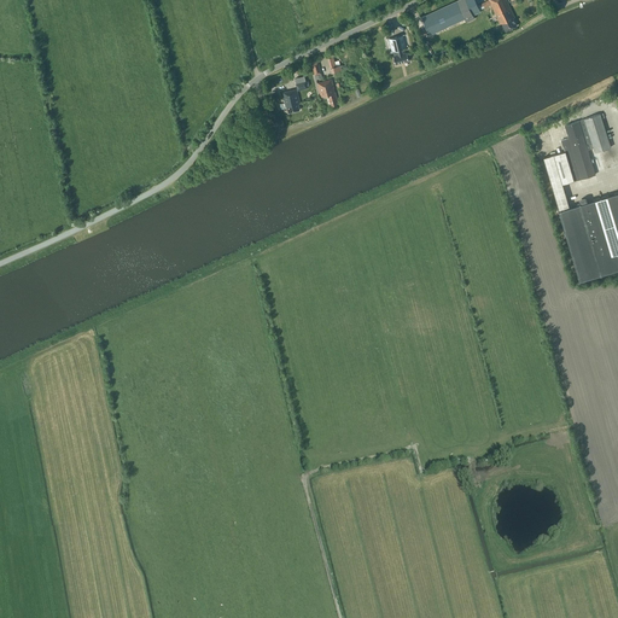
[(421,17),(430,34),(458,22),(456,18),(464,15),(467,21),(474,18),(471,12),(477,10),(474,4),(471,6),(467,0),(459,0),(450,5),(421,17)]
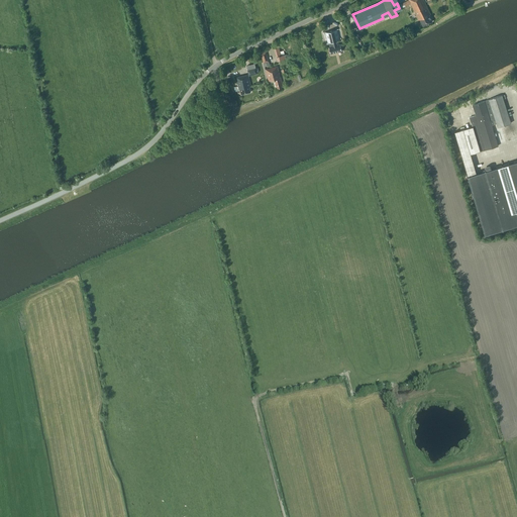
[(432,21),(429,15),(430,14),(423,0),(409,0),(419,20),(420,19),(423,26),(432,21)]
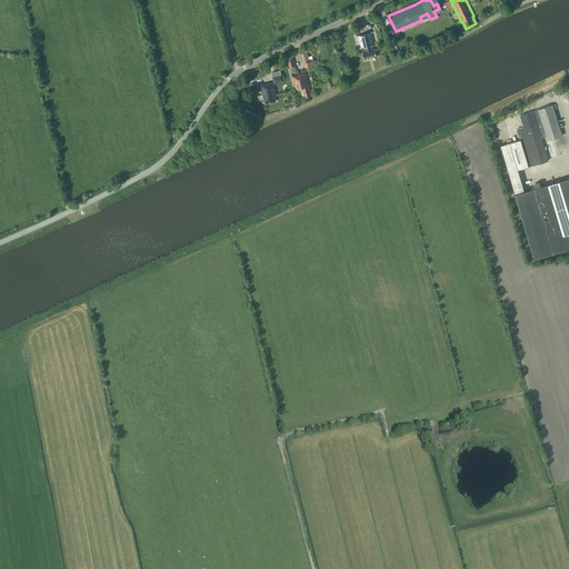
[(377,43),(372,45),(370,33),(373,32),(373,31),(356,37),(360,36),(362,47),(358,48),(363,47),(365,51),(362,52),(365,59),(377,56),(375,49),(371,49),(370,46),(377,43)]
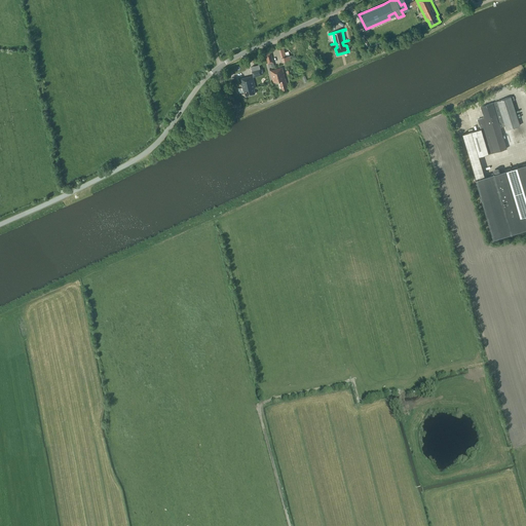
[(290,55),(286,55),(284,47),(279,49),(283,62),(291,60),(290,55)]
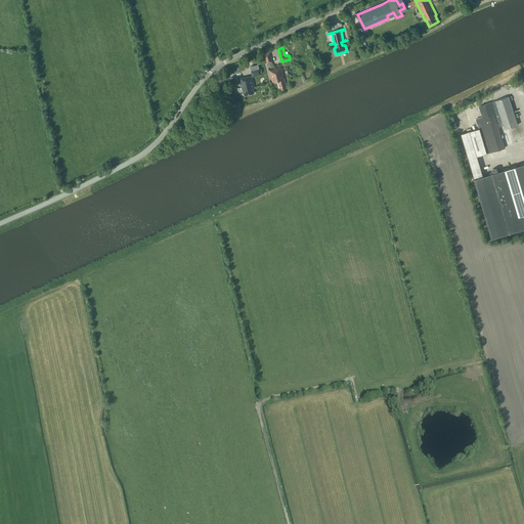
[(284,75),(281,67),(269,70),(272,82),(276,81),(278,88),(280,87),(281,89),(286,88),(286,86),(287,86),(285,78),(284,78),(282,75),(284,75)]
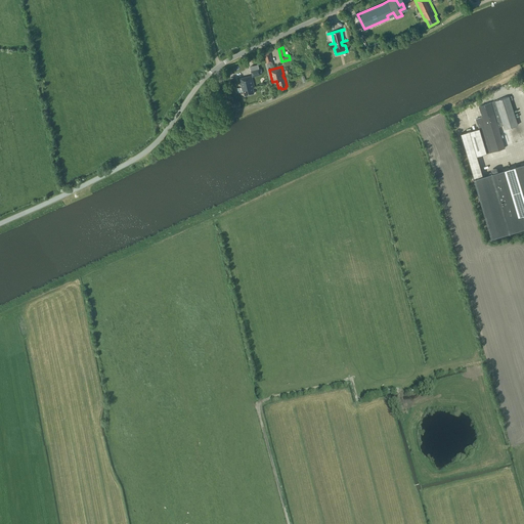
[(254,93),(253,87),(254,87),(252,77),(261,75),(259,68),(254,69),(251,70),(253,75),(239,79),(242,87),(236,88),(237,92),(244,91),(245,95),(254,93)]
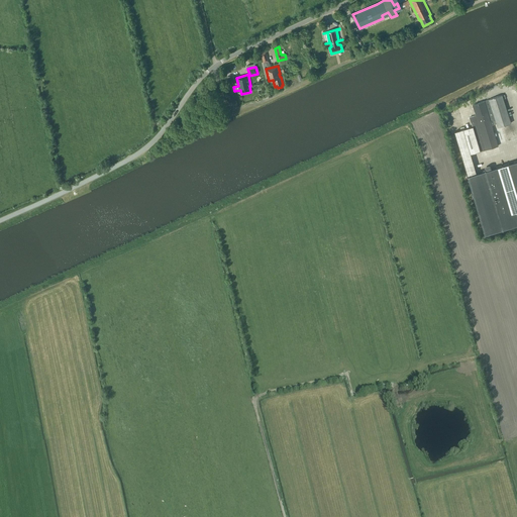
[(502,95),(489,99),(485,101),(473,104),(476,115),(470,117),(473,126),(454,131),(468,176),(485,234),(516,224),(516,161),(492,169),(491,166),(490,166),(489,166),(488,166),(487,166),(486,167),(485,167),(485,168),(486,171),(477,173),(471,153),(498,145),(492,125),(494,124),(497,123),(498,127),(511,123),(502,95)]
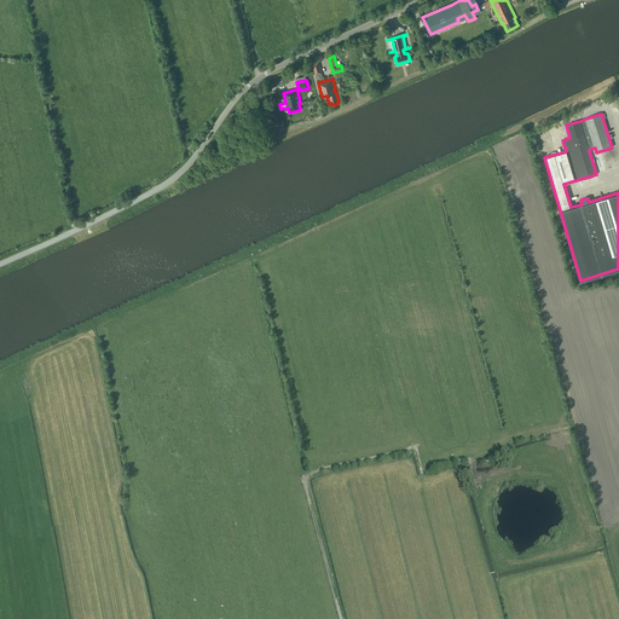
All buildings are outlined.
